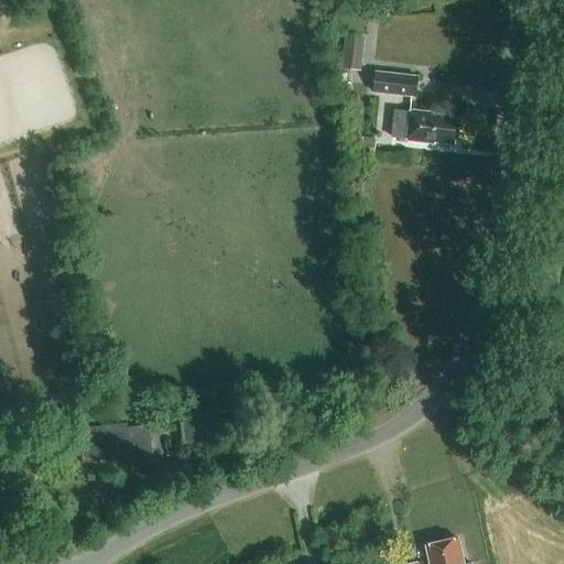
[(339,2),(336,32),(361,34),(364,22),(382,23),(383,7),(397,8),(397,0),(372,0),(373,1),(367,0),(366,4),(339,2)]
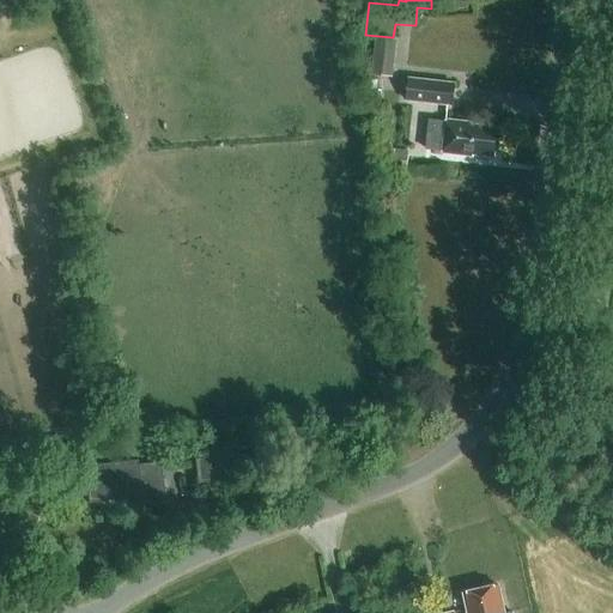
[(393,77),(398,40),(376,37),(371,74),(393,77)]
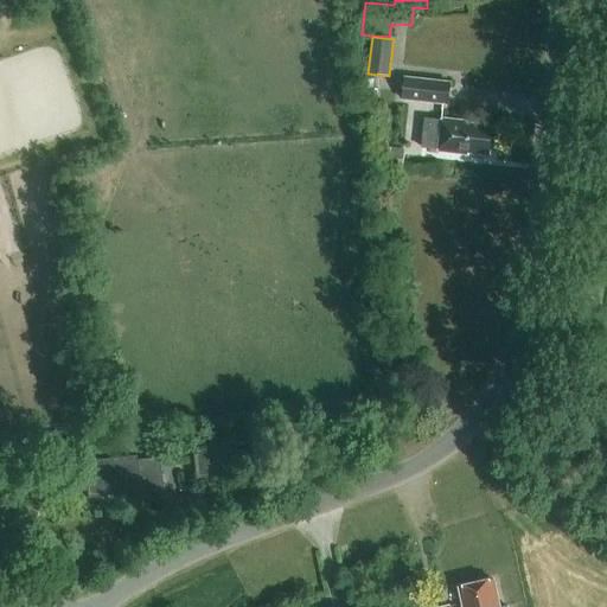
[(451,82),(404,77),(402,101),(448,106),(451,82)]
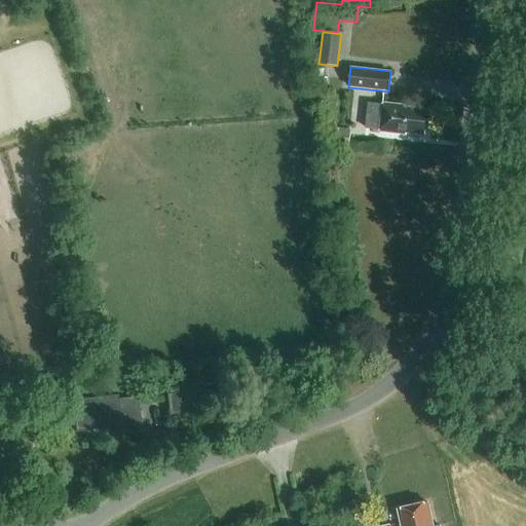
[(318,68),(316,76),(326,77),(327,70),(318,68)]
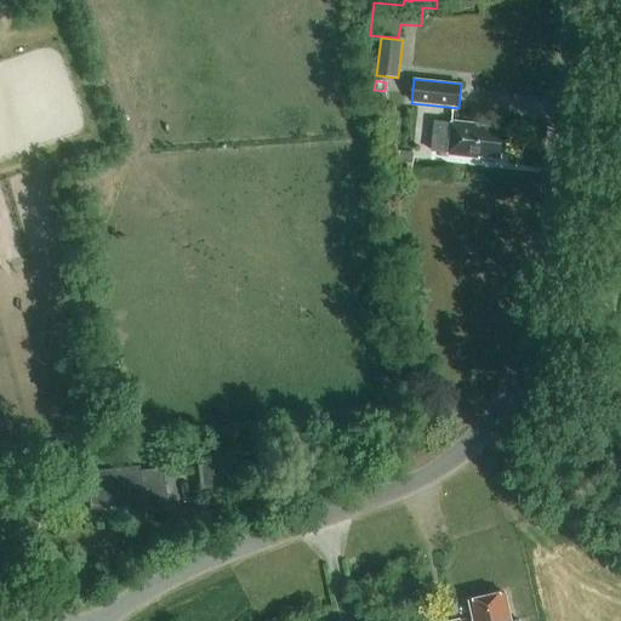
[(506,130),(483,127),(483,125),(449,120),(448,123),(434,120),(431,151),(449,153),(449,154),(480,159),(480,155),(502,158),(506,130)]
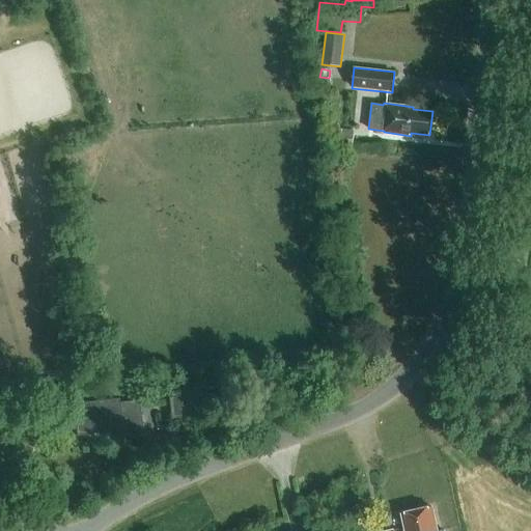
[(340,145),(353,146),(355,131),(341,130),(340,145)]
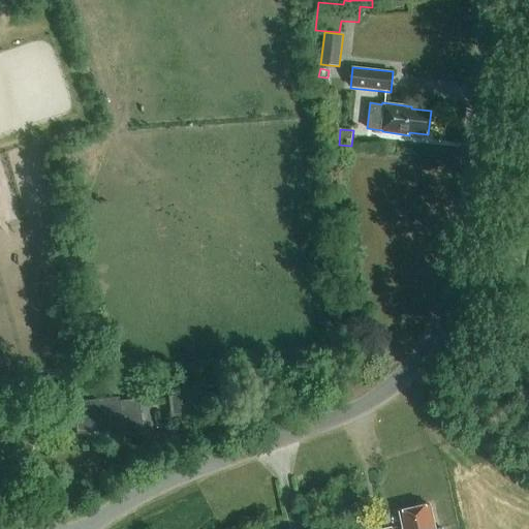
[(184,390),(167,392),(169,416),(186,415),(184,390)]
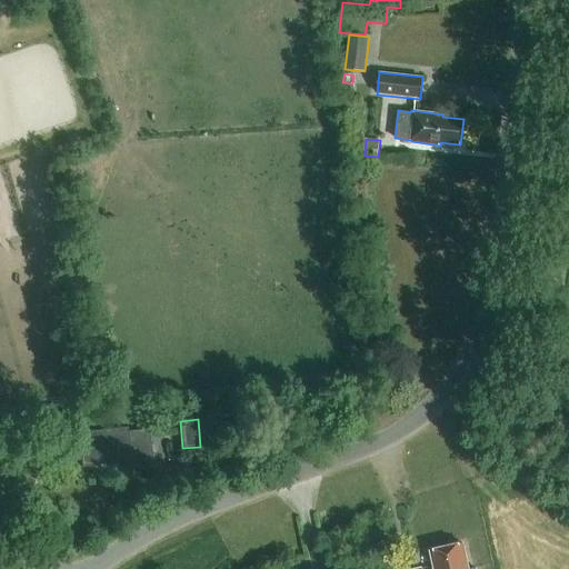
[(131,428),(78,433),(81,468),(123,463),(125,470),(153,467),(150,429),(131,431),(131,428)]
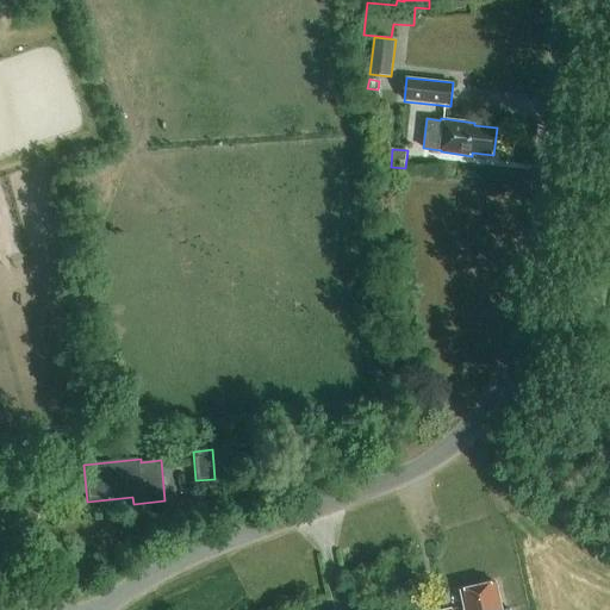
[(508,609),(502,609),(497,584),(462,591),(466,609),(510,609),(511,609),(508,609)]
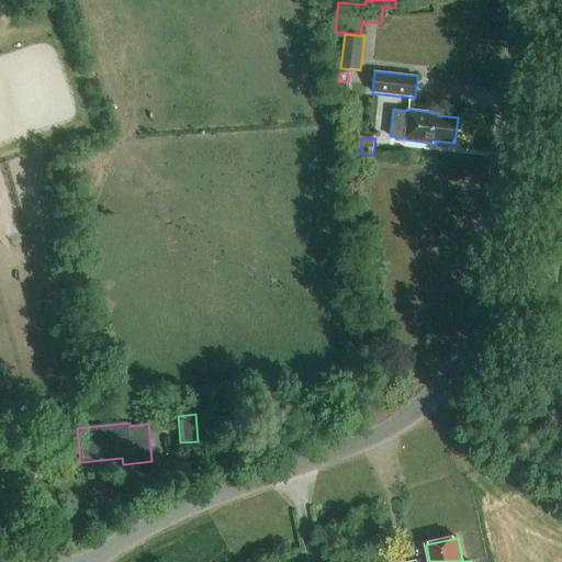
[(281,555),(282,561),(310,561),(306,549),(281,555)]
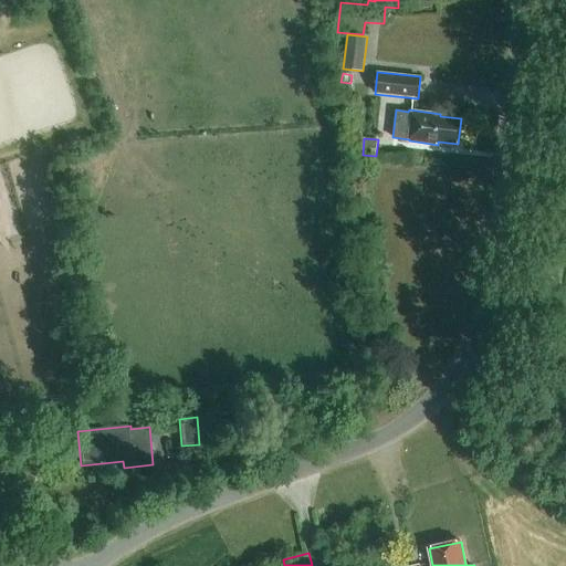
All buildings are outlined.
